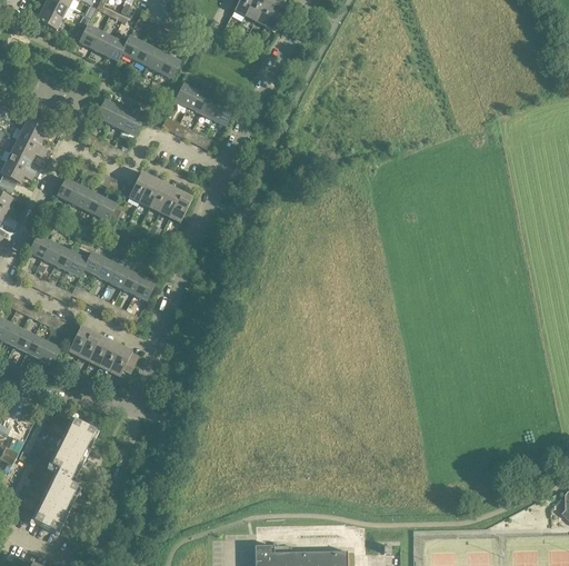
[(46,1),(42,8),(65,19),(66,17),(63,16),(68,7),(55,0),(43,0),(46,1)]
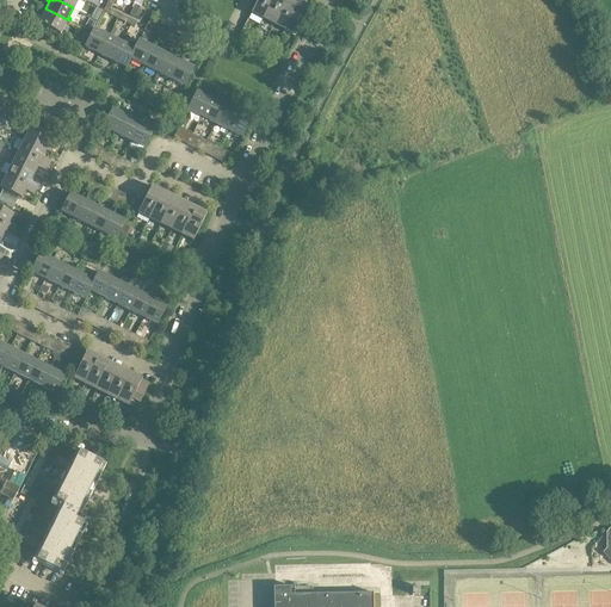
[(107,11),(112,1),(110,0),(107,0),(103,8),(107,11)]
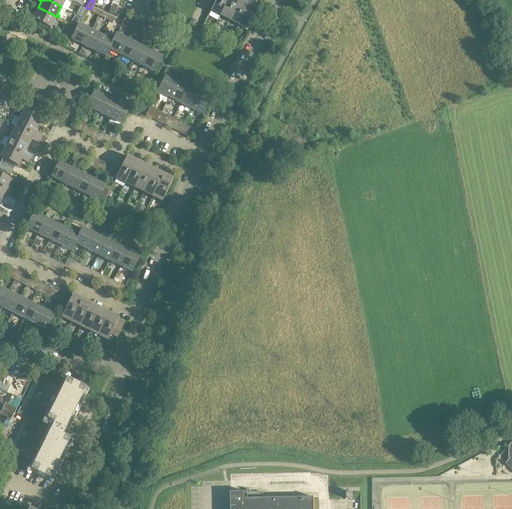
[(214,0),(210,9),(220,14),(227,0),(214,0)]
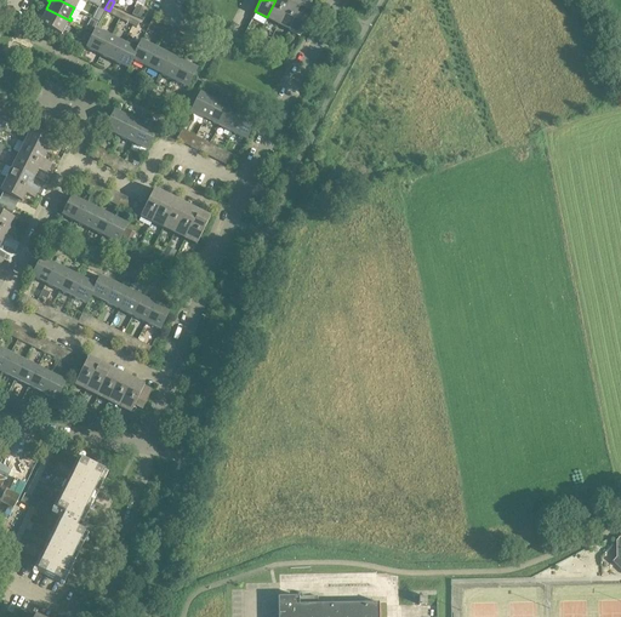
[(275,0),(267,17),(278,23),(289,0),(275,0)]
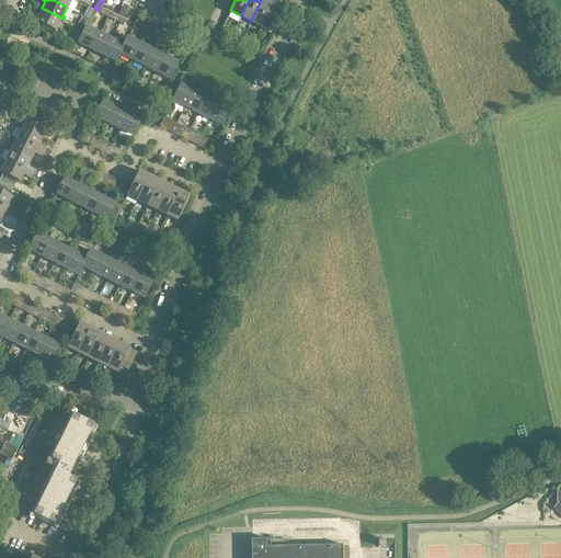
[(261,0),(251,21),(261,25),(273,0),(261,0)]
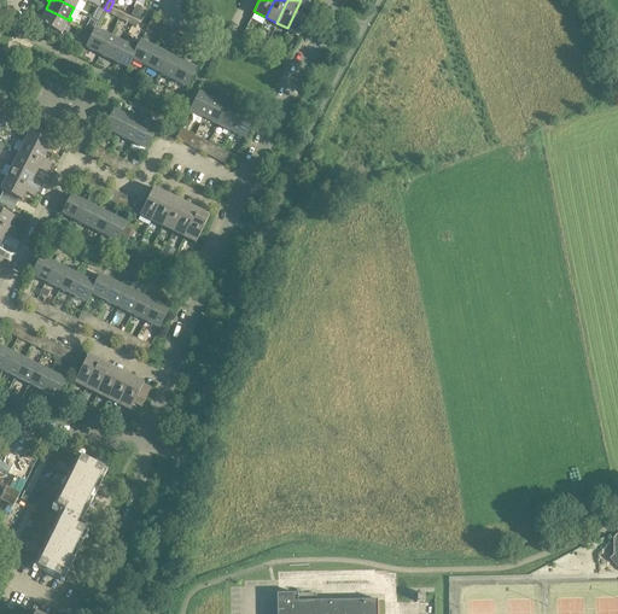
[(313,6),(301,0),(287,28),(298,34),(313,6)]
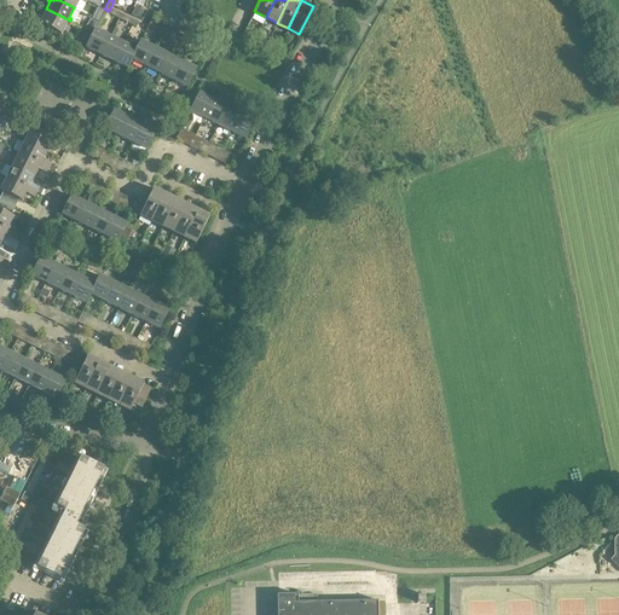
[(137,15),(142,4),(137,1),(132,12),(137,15)]
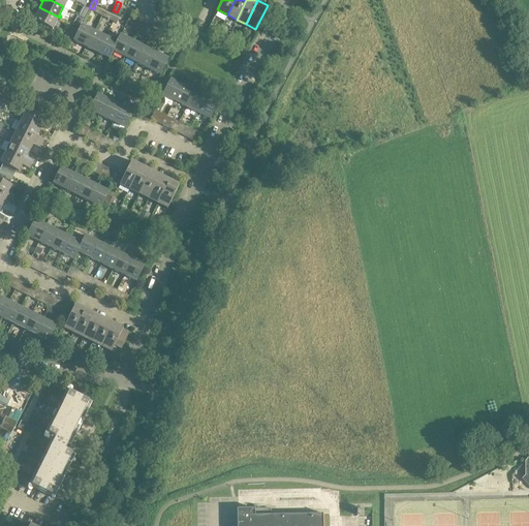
[(59,20),(60,18),(39,7),(36,13),(25,7),(23,11),(53,28),(57,19),(59,20)]
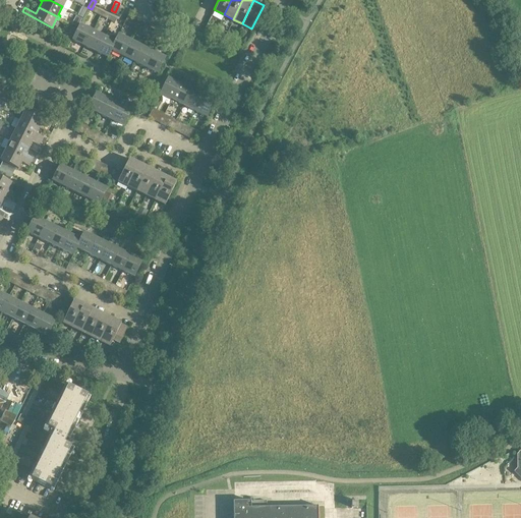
[(115,21),(117,17),(108,13),(106,17),(115,21)]
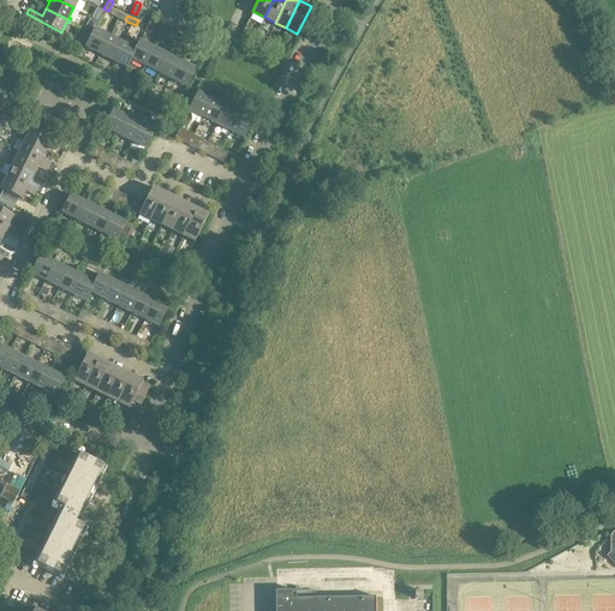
[(156,19),(151,17),(145,28),(150,30),(156,19)]
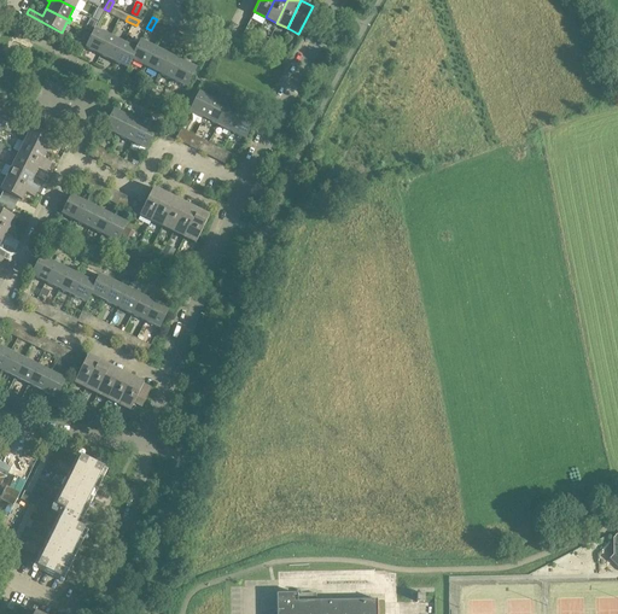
[(95,27),(86,45),(100,52),(109,34),(95,27)]
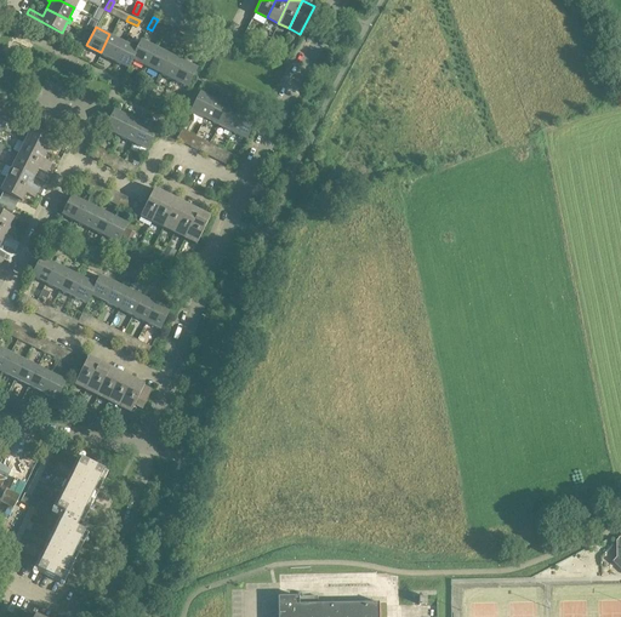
[(169,39),(175,41),(180,30),(175,28),(169,39)]
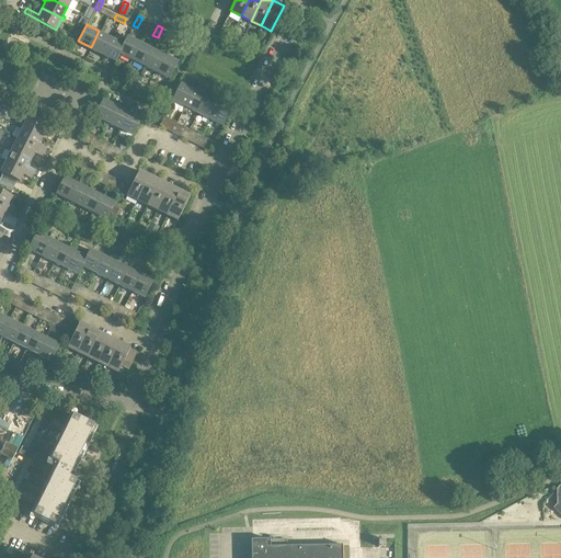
[(162,41),(168,30),(162,27),(158,37),(162,41)]
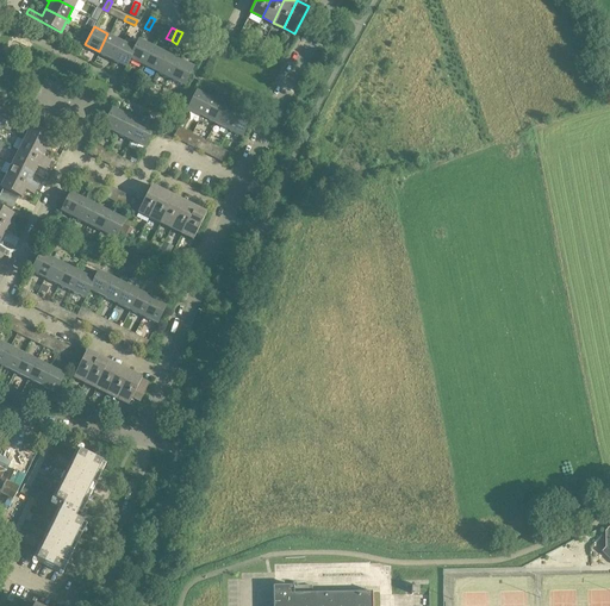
[(122,39),(107,33),(99,51),(112,58),(122,39)]
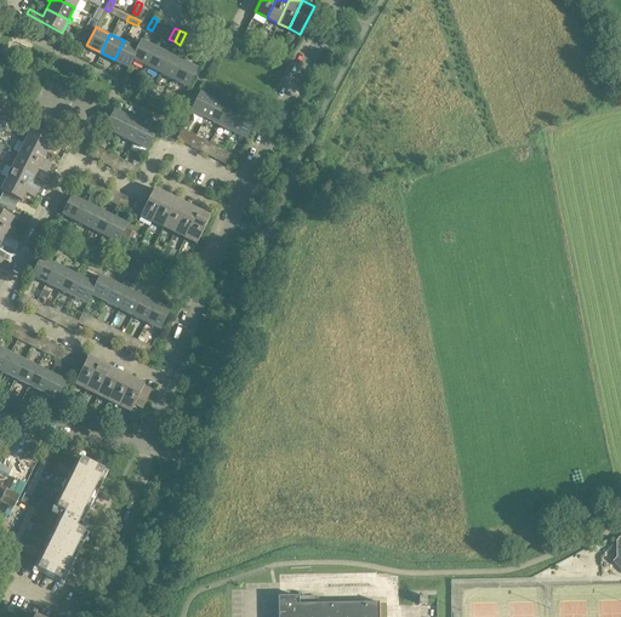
[(132,58),(146,64),(155,46),(141,39),(137,47),(132,57),(132,58)]
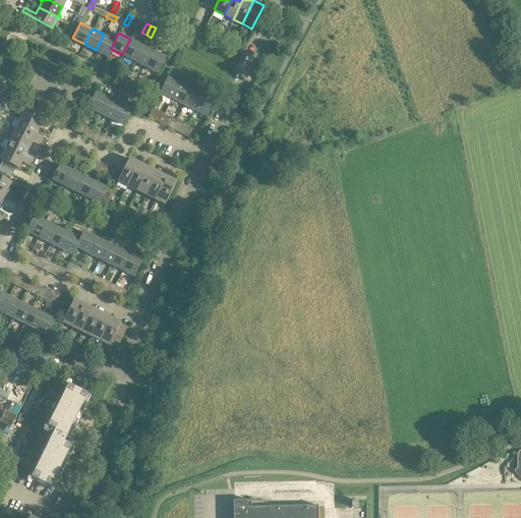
[(115,40),(104,34),(96,50),(108,55),(111,49),(111,48),(115,40)]
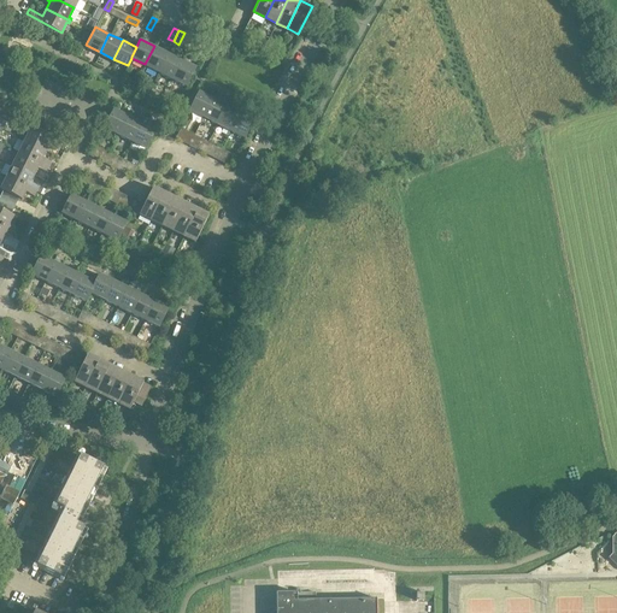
[(200,56),(206,45),(201,42),(195,53),(200,56)]
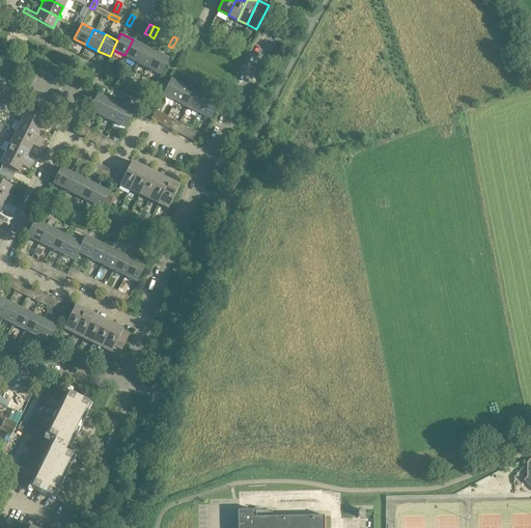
[(133,39),(124,55),(136,61),(144,45),(133,39)]
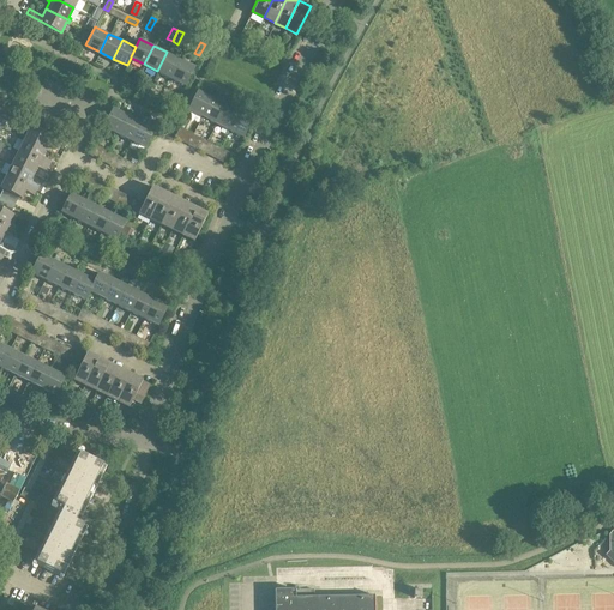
[(157,71),(172,77),(180,59),(167,52),(157,71)]
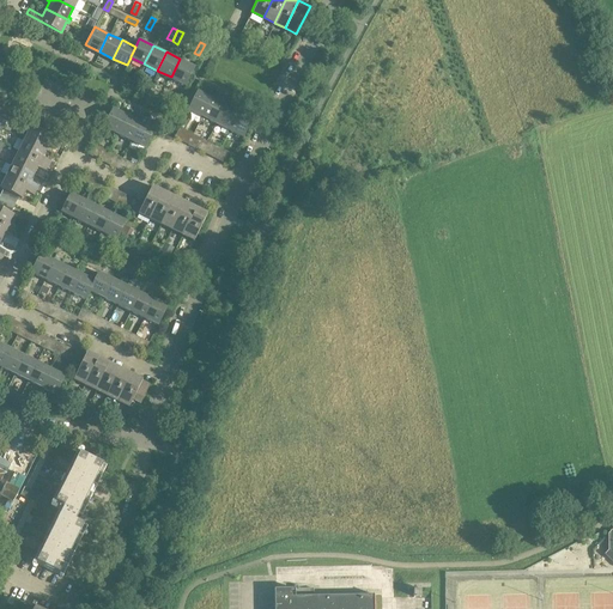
[(184,84),(194,66),(180,59),(171,77),(184,84)]
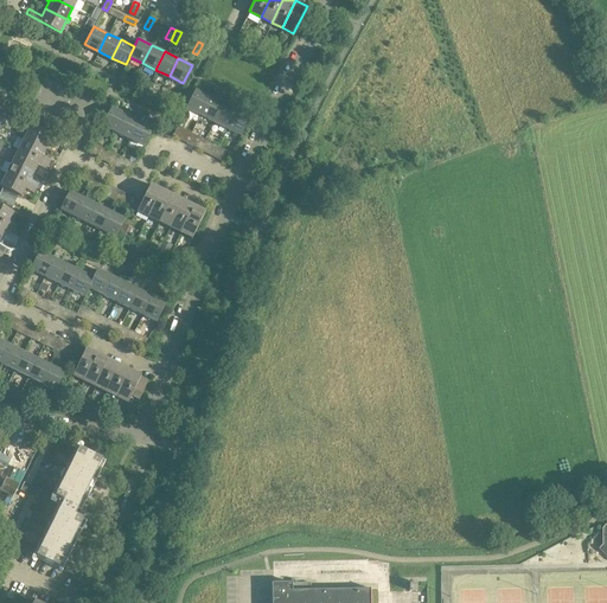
[(186,107),(199,114),(209,96),(196,89),(186,107)]
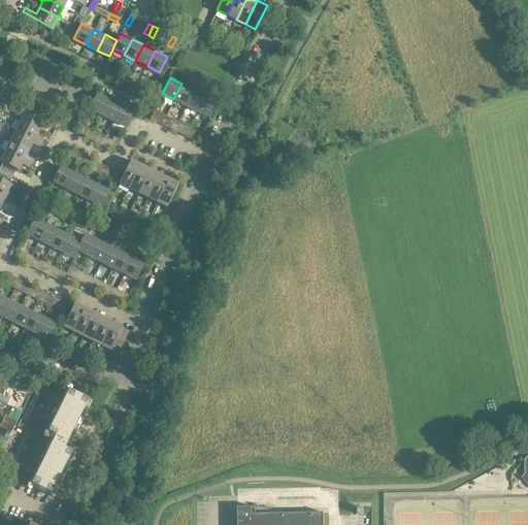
[(182,84),(173,99),(172,103),(177,106),(179,102),(186,105),(194,89),(182,84)]
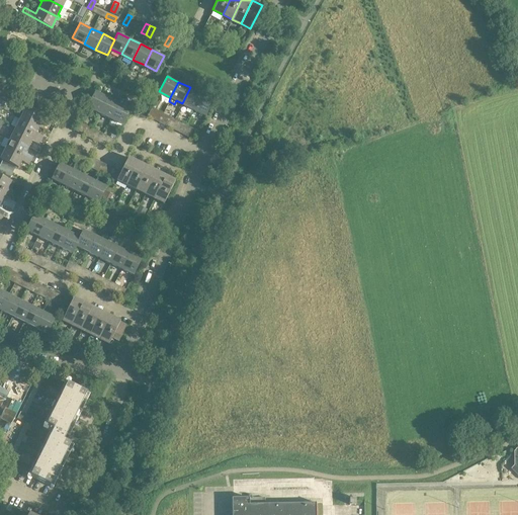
[(182,103),(193,108),(201,93),(190,87),(182,103)]
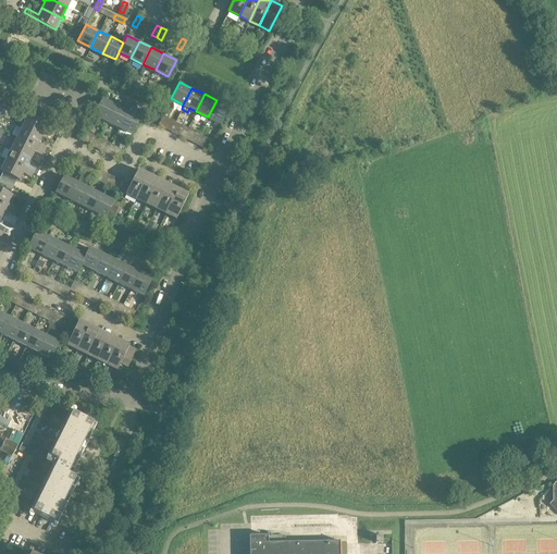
[(95,114),(107,121),(115,103),(102,98),(95,114)]
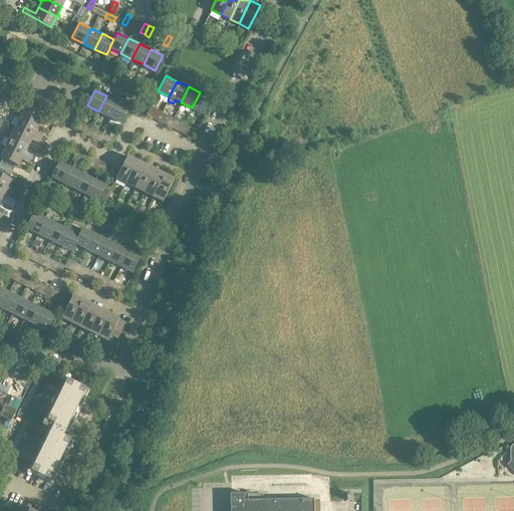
[(204,113),(211,98),(200,92),(192,107),(204,113)]
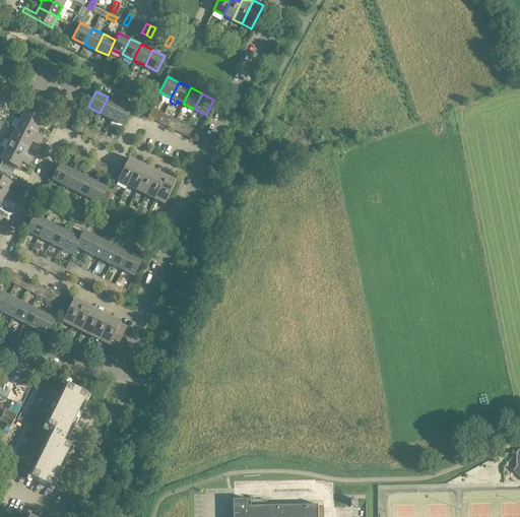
[(119,103),(108,97),(100,113),(112,118),(119,103)]
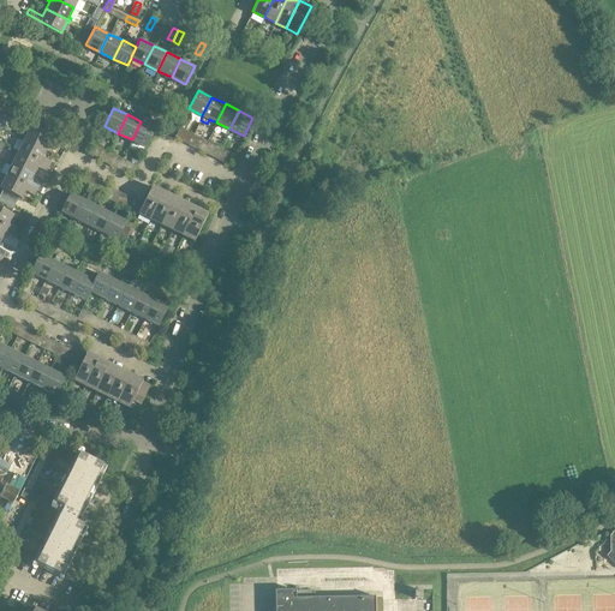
[(31,124),(31,125),(17,118),(12,125),(24,131),(25,129),(28,130),(25,135),(24,133),(23,136),(47,148),(51,139),(59,144),(61,139),(31,124)]
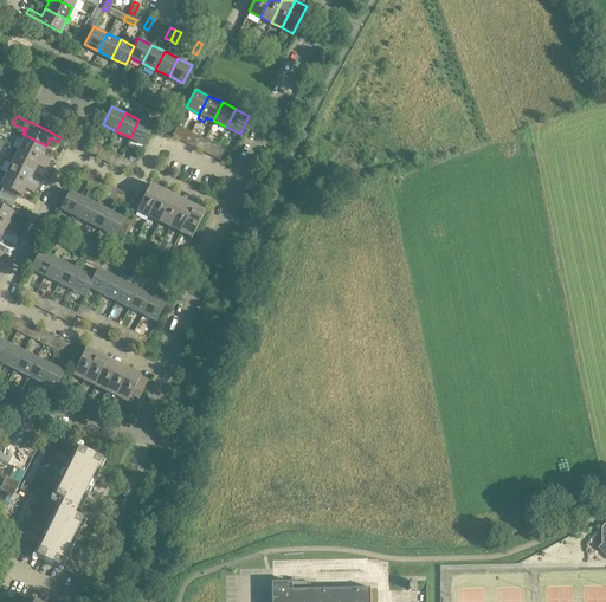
[(153,127),(139,120),(130,137),(143,144),(153,127)]
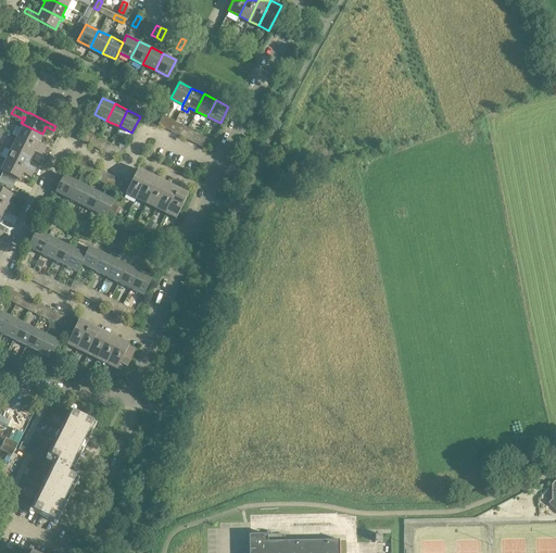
[(167,116),(163,114),(158,123),(163,125),(167,116)]
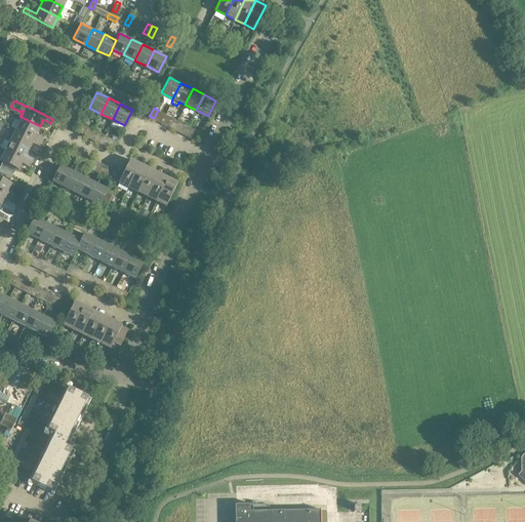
[(37,132),(40,126),(19,116),(18,118),(21,119),(15,127),(42,139),(44,142),(47,137),(37,132)]
